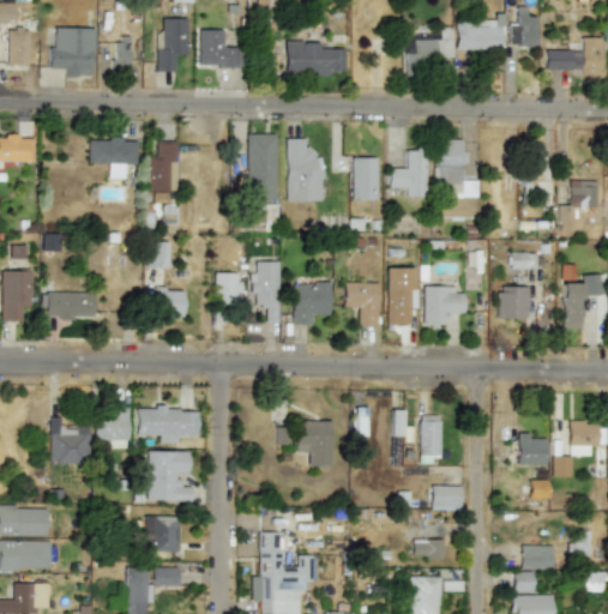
[(0,22),(17,23),(17,2),(0,1),(0,22)]
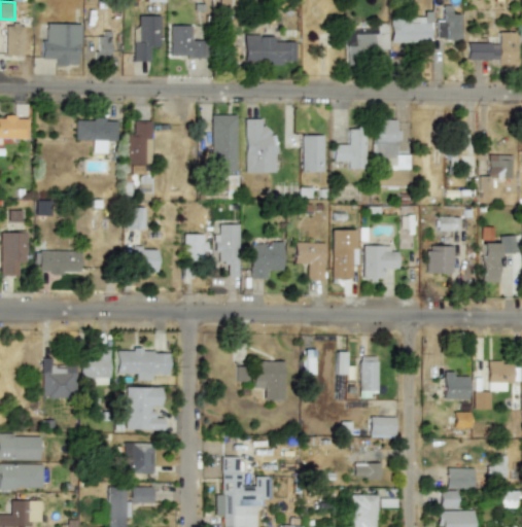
[(439,39),(464,39),(463,13),(455,13),(455,5),(446,5),(446,22),(439,22),(439,39)]
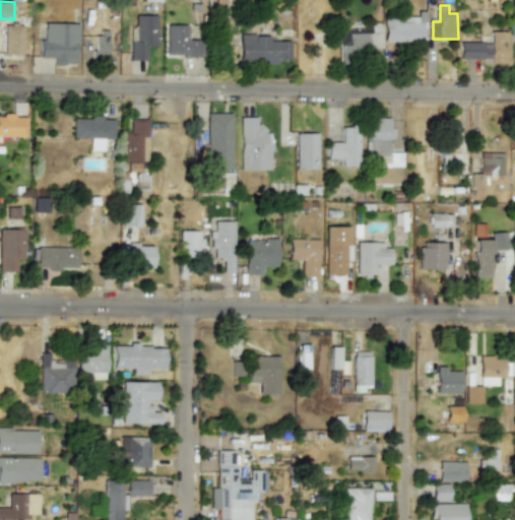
[(388,42),(429,42),(428,11),(422,11),(422,16),(387,17),(388,42)]
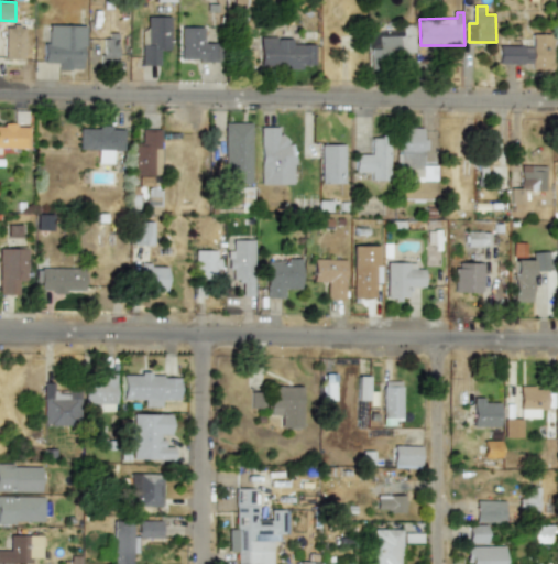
[(145,65),(163,65),(164,50),(174,50),(174,17),(151,17),(151,29),(146,29),(145,65)]
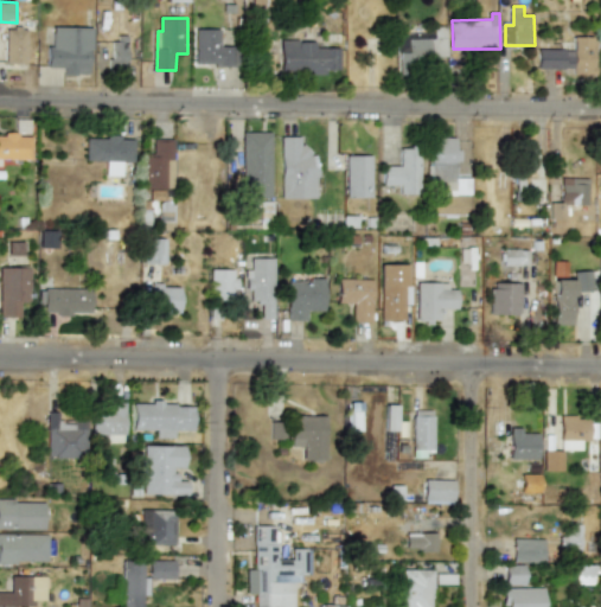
[(94,27),(56,26),(56,45),(51,45),(51,68),(68,68),(68,75),(94,75),(94,27)]
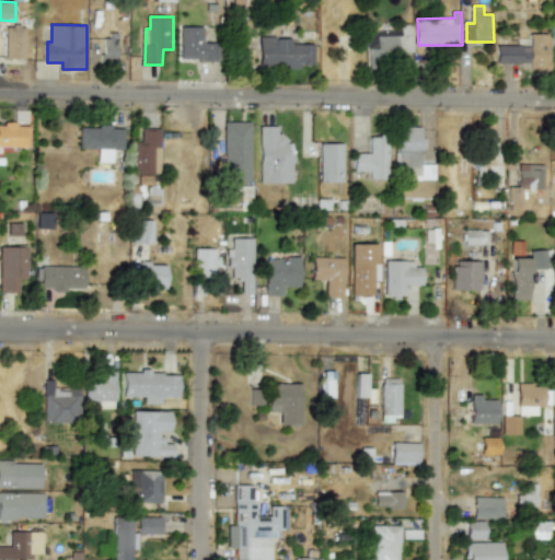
[(416,54),(416,24),(405,24),(405,32),(371,32),(371,65),(382,65),(382,55),(416,54)]
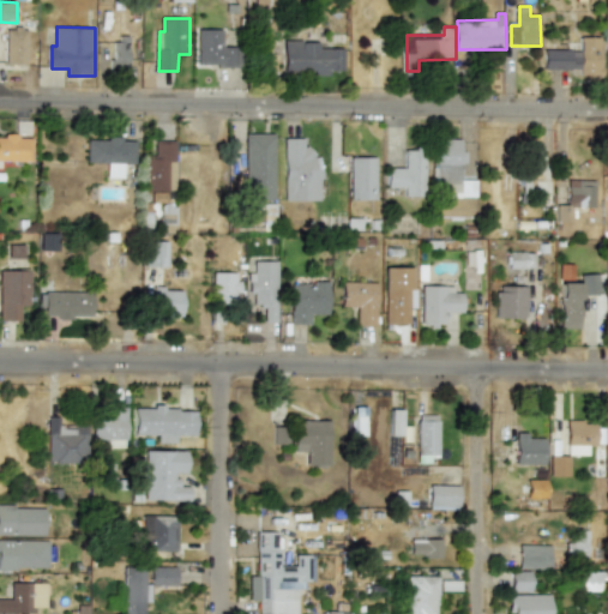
[(30,65),(31,29),(10,28),(8,65),(30,65)]
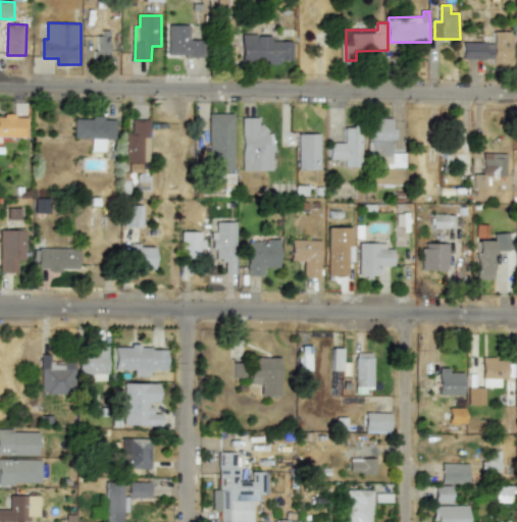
[(192,24),(171,25),(171,56),(206,56),(206,40),(192,40),(192,24)]
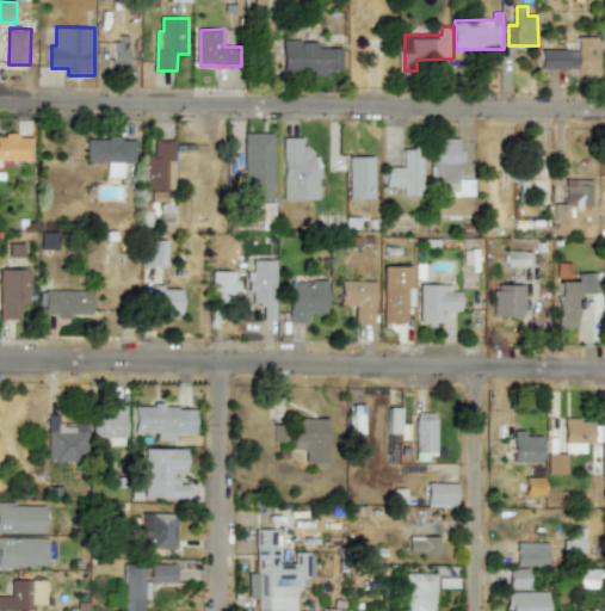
[(603,37),(582,37),(581,75),(602,75),(603,37)]
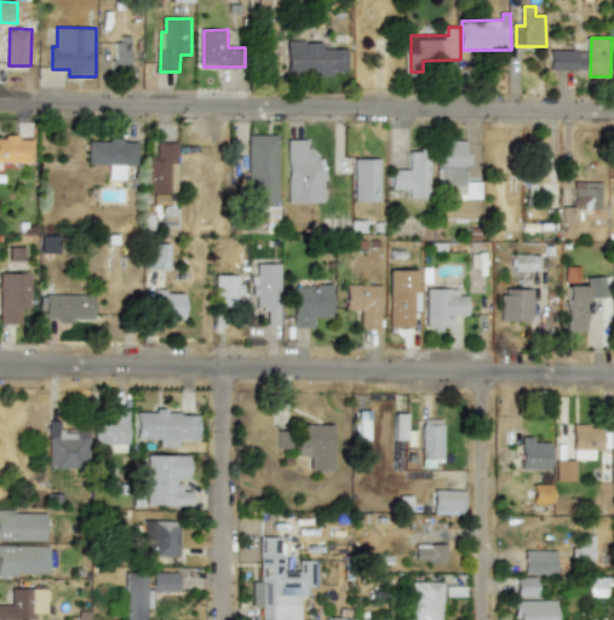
[(118,42),(119,74),(135,73),(133,41),(118,42)]
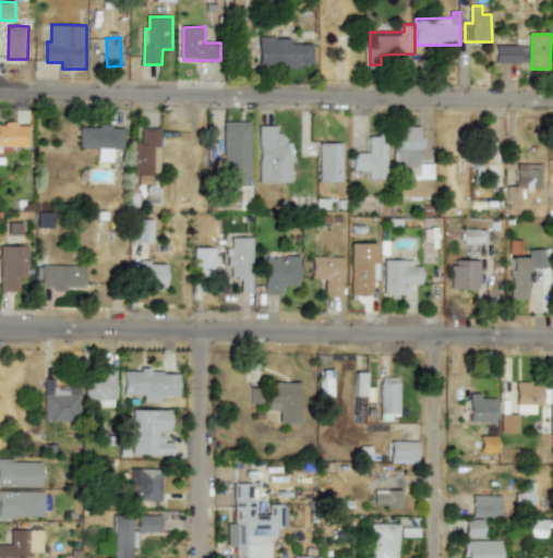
[(315,44),(293,45),(293,37),(262,38),(262,65),(290,65),(290,69),(303,69),(303,64),(316,64),(315,44)]
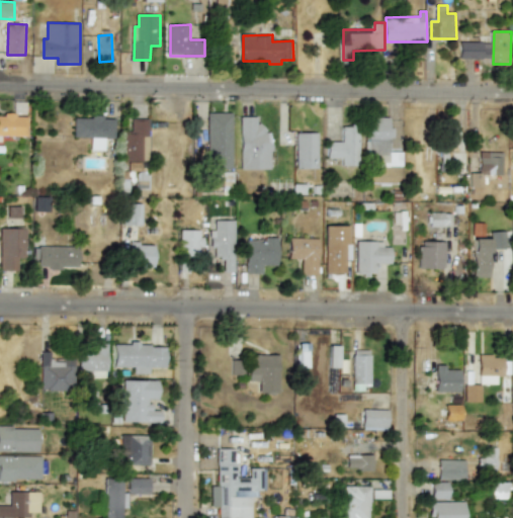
[(492,58),(492,42),(462,42),(462,59),(492,58)]
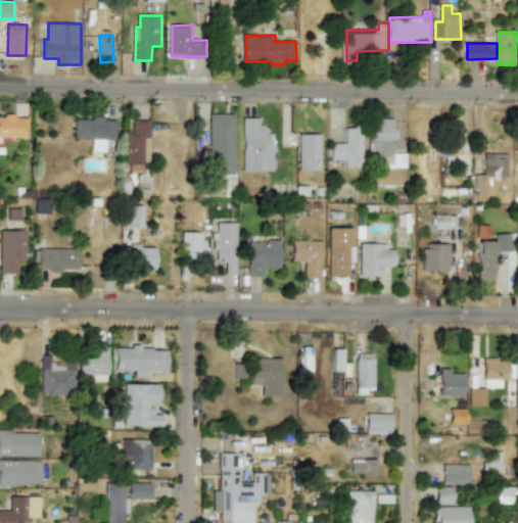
[(238,114),(213,113),(213,171),(237,172),(238,114)]
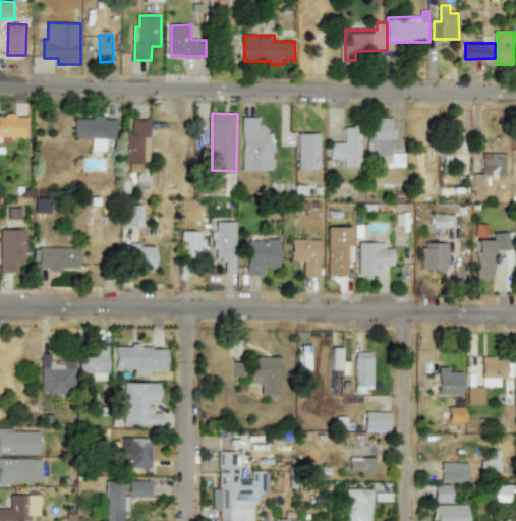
[(31,116),(0,115),(0,136),(30,137),(31,116)]
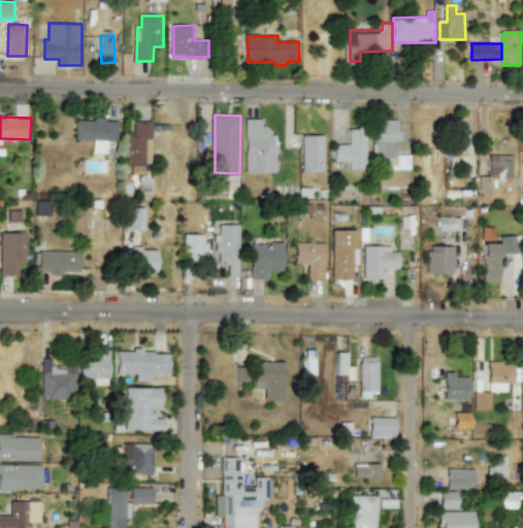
[(249,173),(280,172),(279,130),(264,130),(264,119),(248,120),(249,173)]
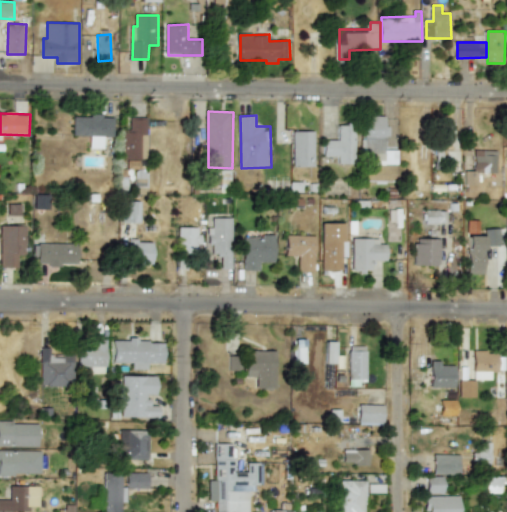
[(75,116),(75,136),(92,136),(92,148),(105,148),(106,136),(115,137),(115,116),(75,116)]
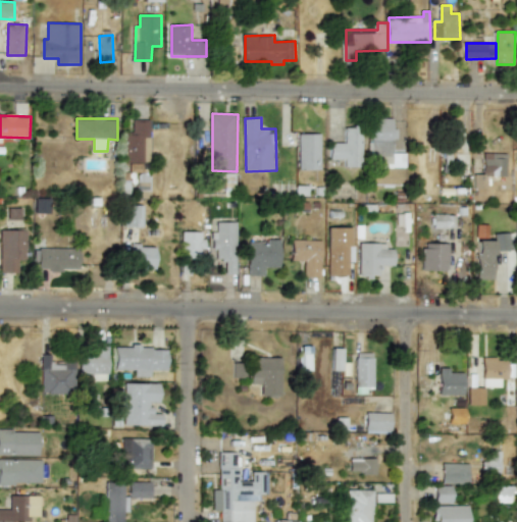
[(375,184),(406,185),(406,153),(396,153),(396,128),(395,128),(395,118),(372,118),(371,156),(384,156),(383,168),(375,168),(375,184)]
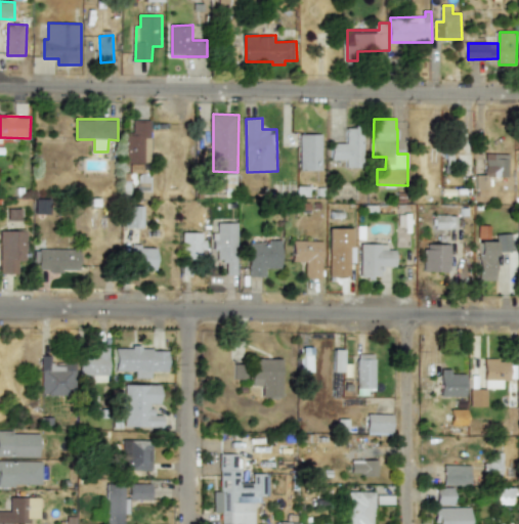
[(146,163),(146,156),(153,156),(152,120),(135,120),(135,135),(125,135),(126,164),(146,163)]
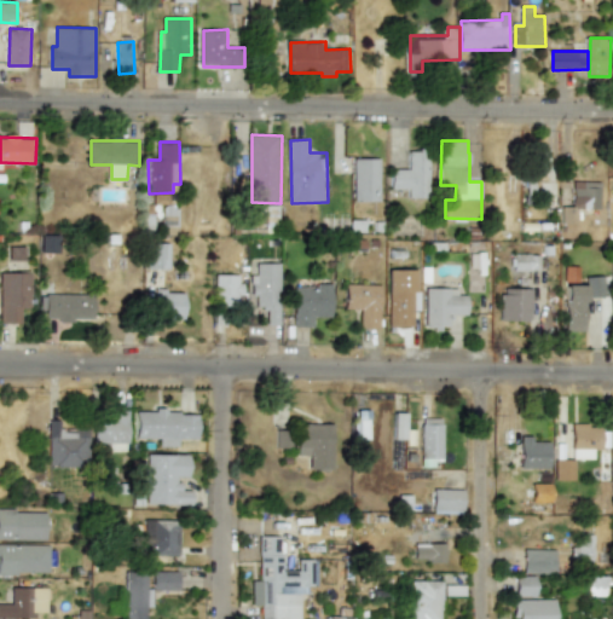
[(411,152),(411,169),(394,169),(394,190),(411,189),(411,198),(433,197),(432,151),(411,152)]
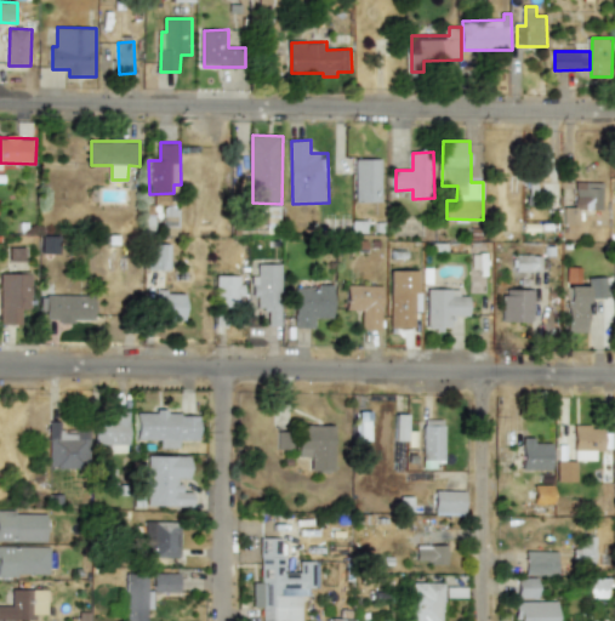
[(383,159),(358,160),(359,203),(385,201),(383,159)]
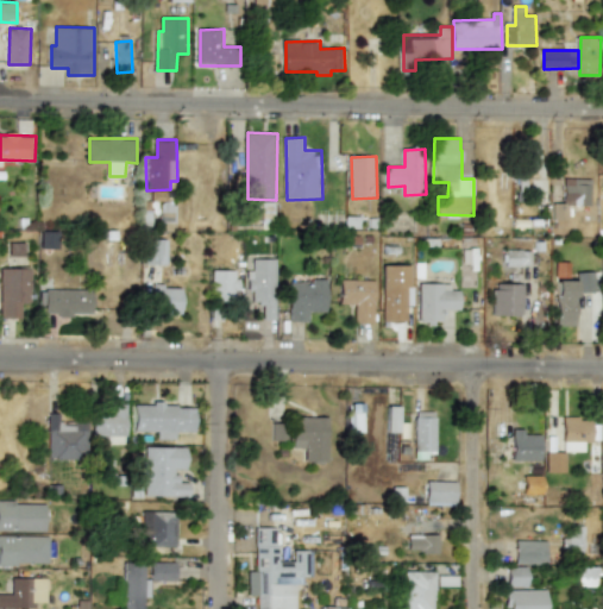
[(566,205),(594,206),(594,180),(567,179),(566,205)]
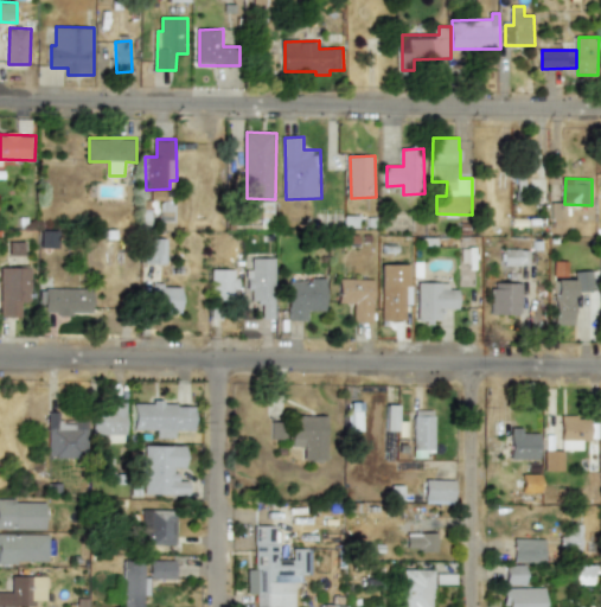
[(63,248),(62,230),(44,231),(45,248),(63,248)]
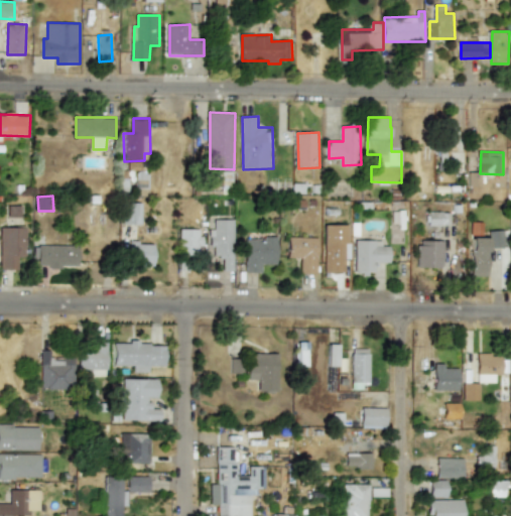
[(143,225),(144,204),(125,203),(125,225),(143,225)]
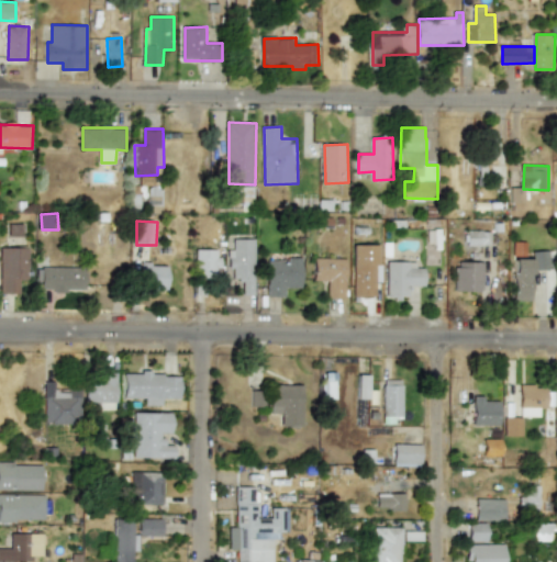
[(468,246),(493,246),(493,231),(468,231),(468,246)]
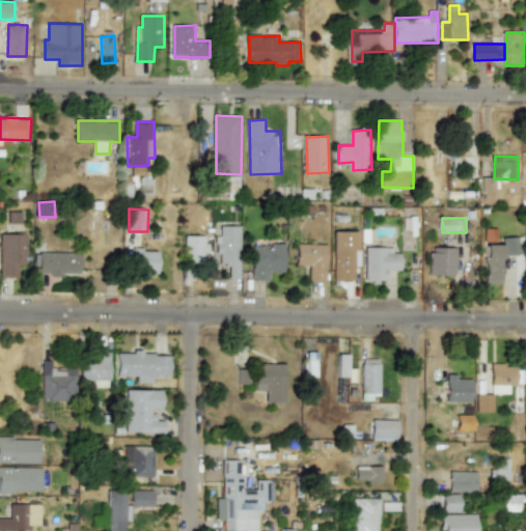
[(243,278),(244,226),(222,226),(222,235),(219,235),(219,254),(222,255),(222,266),(230,266),(230,278),(243,278)]
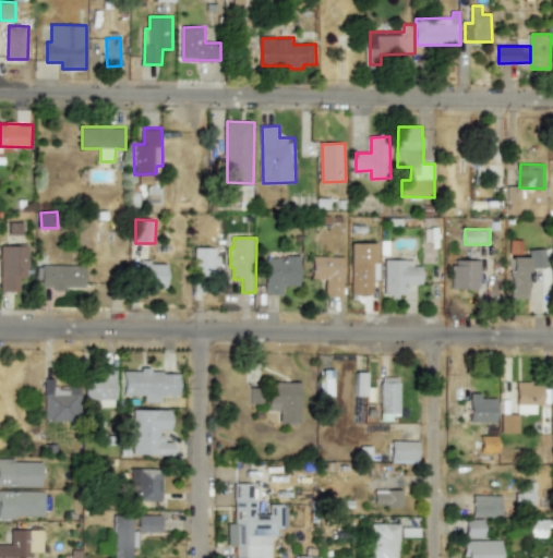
[(380,243),(352,243),(353,295),(375,294),(375,279),(381,279),(380,243)]
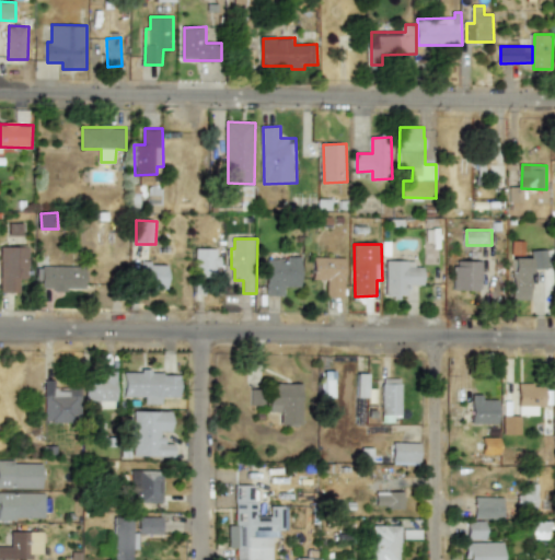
[(2,247),(2,293),(25,292),(24,281),(30,281),(30,246),(2,247)]
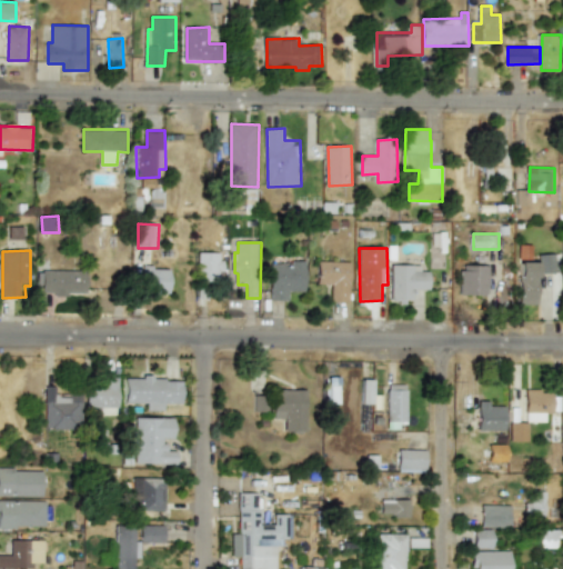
[(224,279),(224,252),(201,252),(201,280),(224,279)]
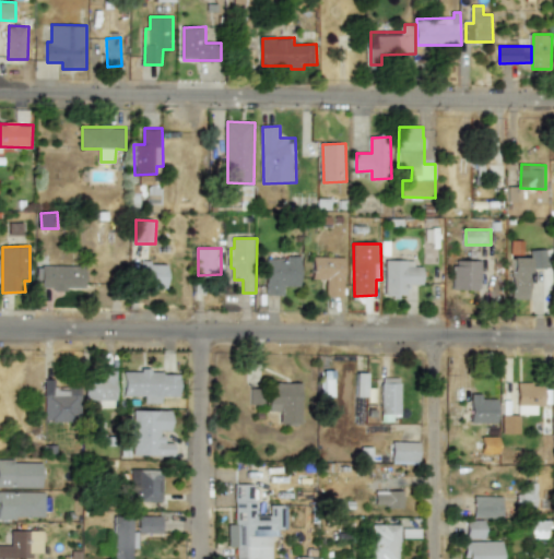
[(550,249),(533,250),(533,269),(551,268),(550,249)]
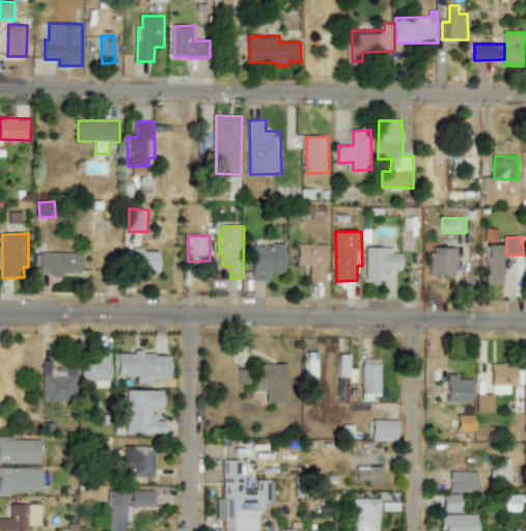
[(255,280),(272,281),(272,272),(287,273),(287,244),(273,243),(273,246),(256,246),(255,280)]
